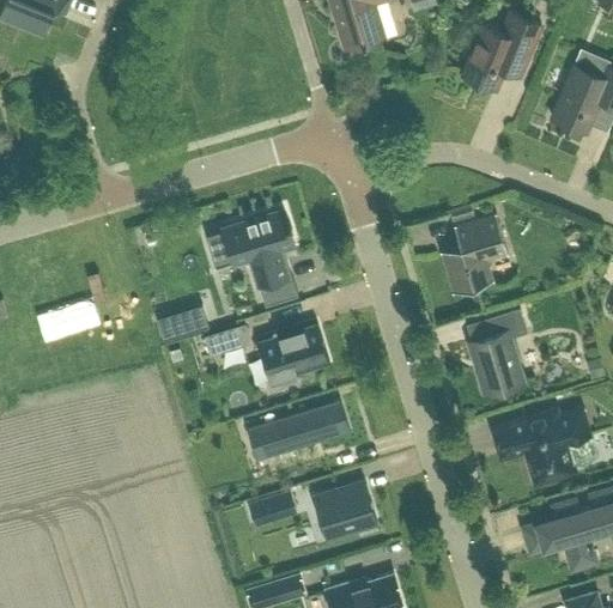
[(71,0),(5,0),(0,14),(0,19),(43,37),(54,11),(65,14),(71,0)]
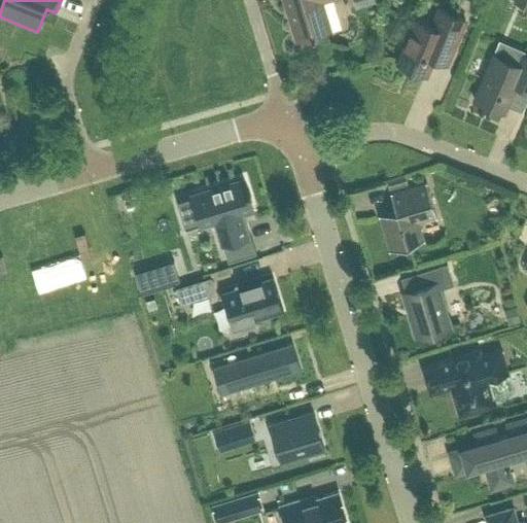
[(337,0),(282,0),(295,43),(330,33),(322,4),(337,0)]
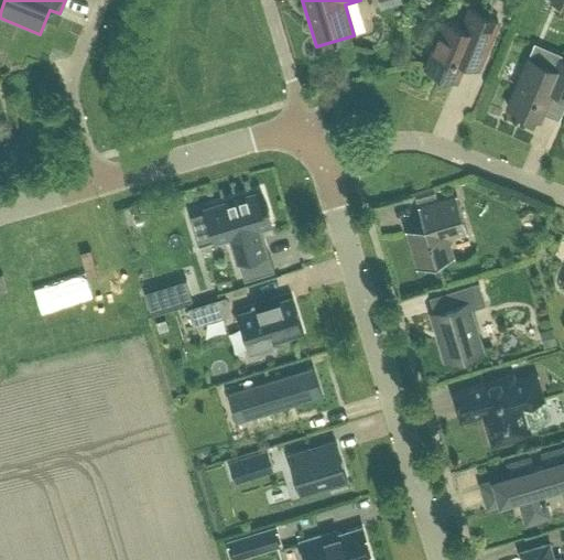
[(401,6),(399,0),(376,0),(380,12),(401,6)]
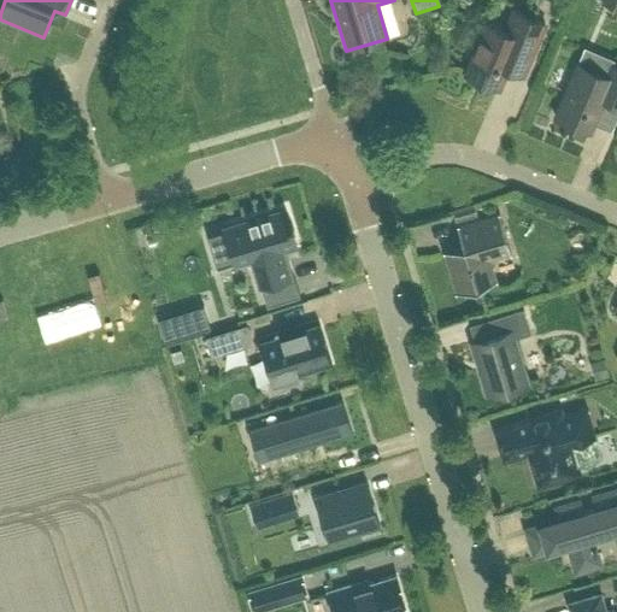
[(545,27),(513,13),(505,34),(487,27),(465,77),(498,90),(506,71),(522,78),(545,27)]
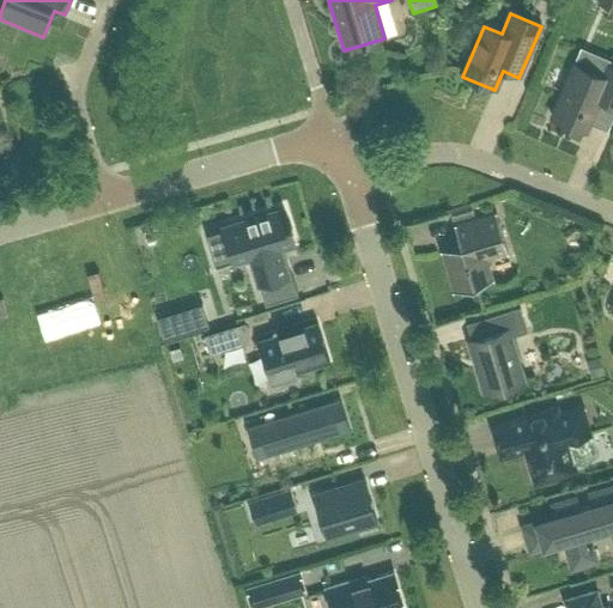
[(604,79),(574,66),(551,120),(586,134),(599,103),(612,108),(612,70),(608,68),(604,79)]
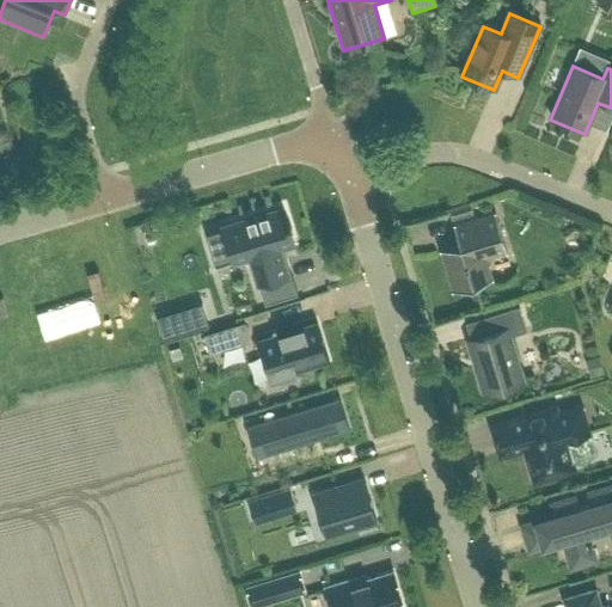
[(286,226),(282,212),(222,230),(234,265),(250,261),(264,307),(298,296),(292,280),(288,281),(279,251),(293,247),(288,233),(292,232),(289,225),(286,226)]
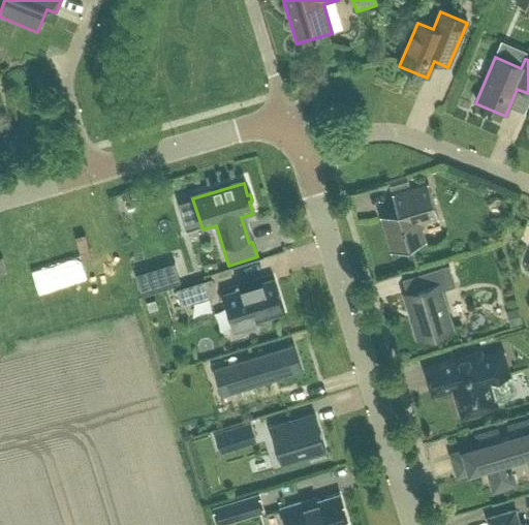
[(438,221),(428,185),(392,196),(397,213),(379,218),(391,254),(426,244),(422,230),(426,224),(438,221)]
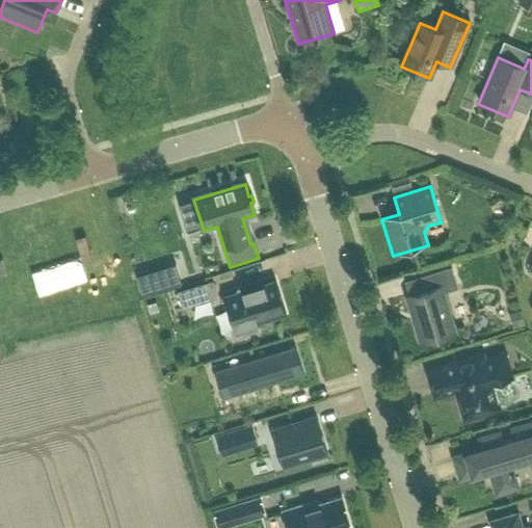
[(457,290),(451,269),(423,278),(427,291),(405,298),(419,343),(455,332),(444,294),(457,290)]
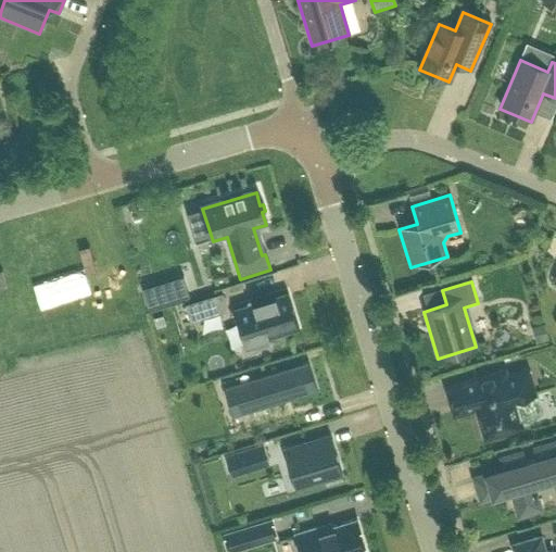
[(299,331),(287,293),(261,302),(261,299),(247,303),(248,306),(232,311),(237,325),(243,349),(253,346),(299,331)]
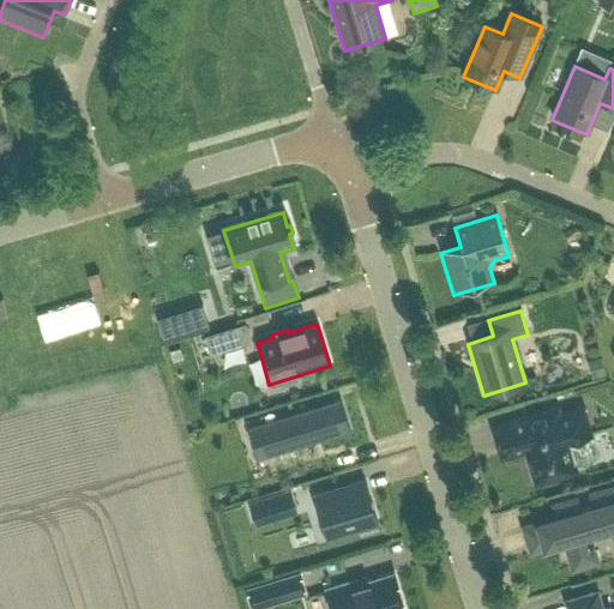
[(238,327),(203,338),(210,359),(244,348),(238,327)]
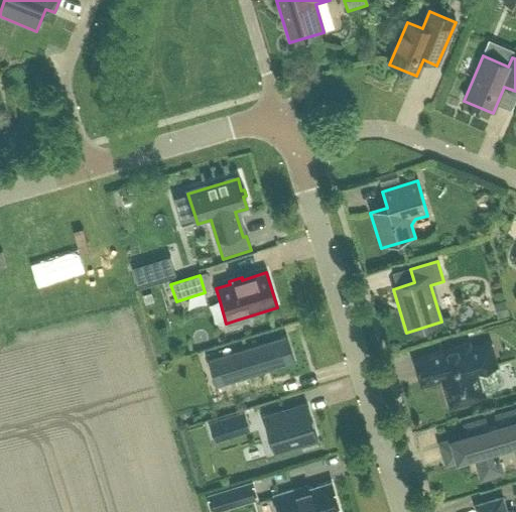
[(286,338),(208,361),(212,375),(216,388),(227,385),(294,364),(286,338)]
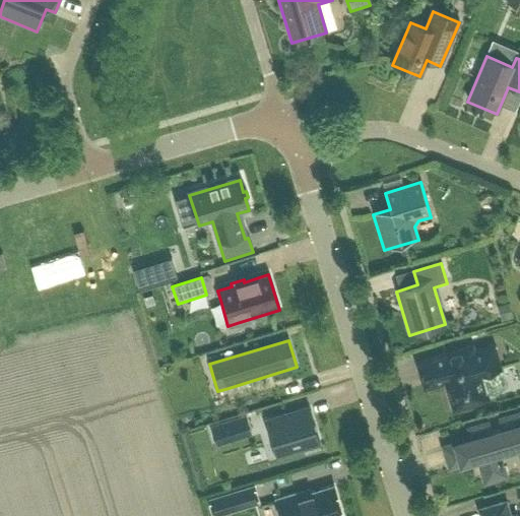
[(499,372),(493,349),(472,355),(471,349),(418,365),(426,389),(446,382),(454,410),(486,401),(484,395),(488,394),(507,388),(502,371),(499,372)]
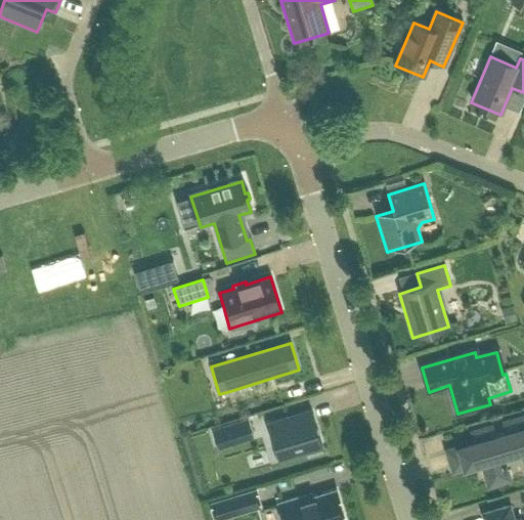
[(272,443),(278,462),(278,464),(323,450),(322,448),(317,433),(318,433),(312,414),(311,412),(267,425),(267,427),(272,443)]
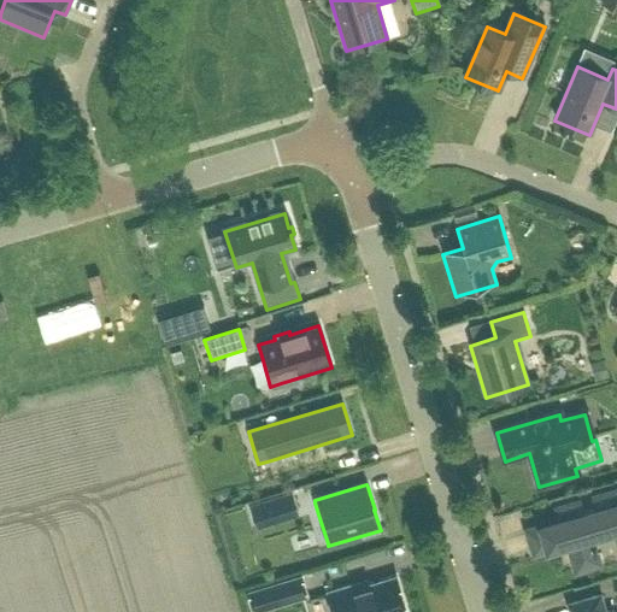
[(260,504),(265,523),(303,511),(297,493),(260,504)]
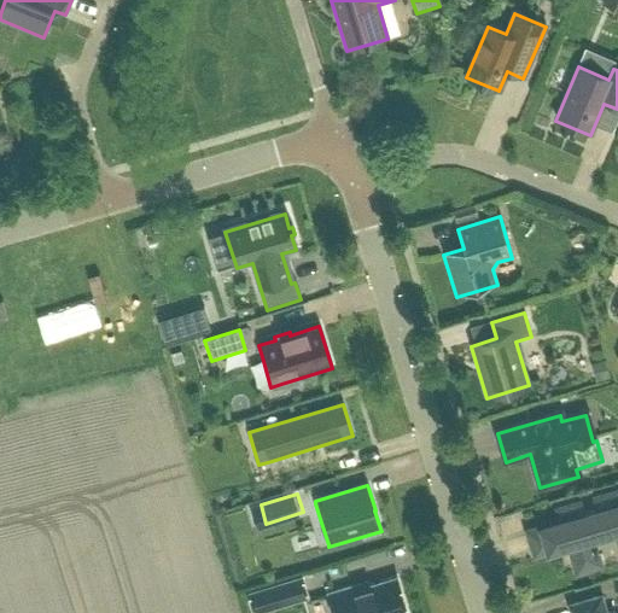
[(617,494),(593,502),(596,514),(586,518),(582,505),(558,512),(561,524),(528,535),(535,558),(569,548),(577,576),(600,568),(593,541),(617,532),(617,494)]
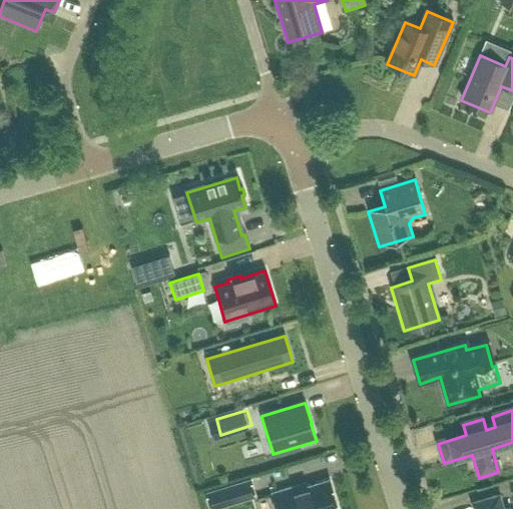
[(231,505),(254,498),(249,482),(226,489),(231,505)]
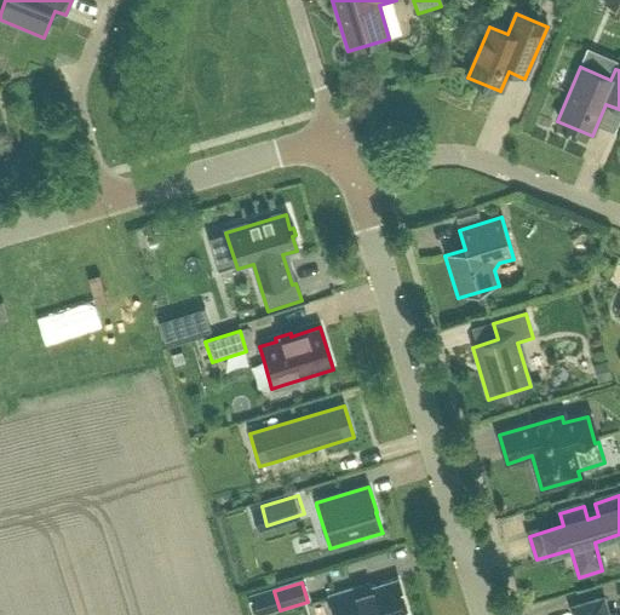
[(352,592),(329,599),(334,614),(407,614),(397,582),(369,592),(368,587),(352,592)]
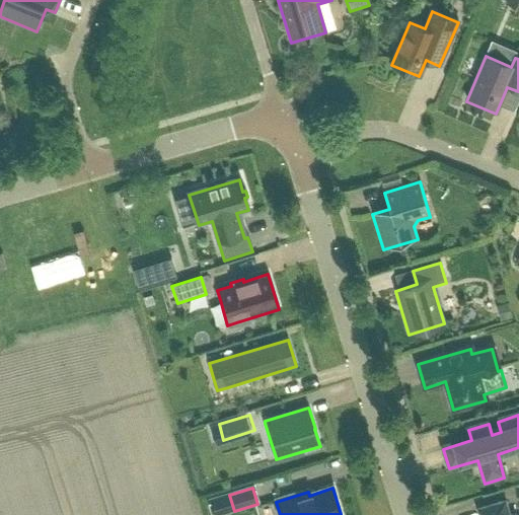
[(508,514),(504,503),(478,511),(479,514),(508,514)]
